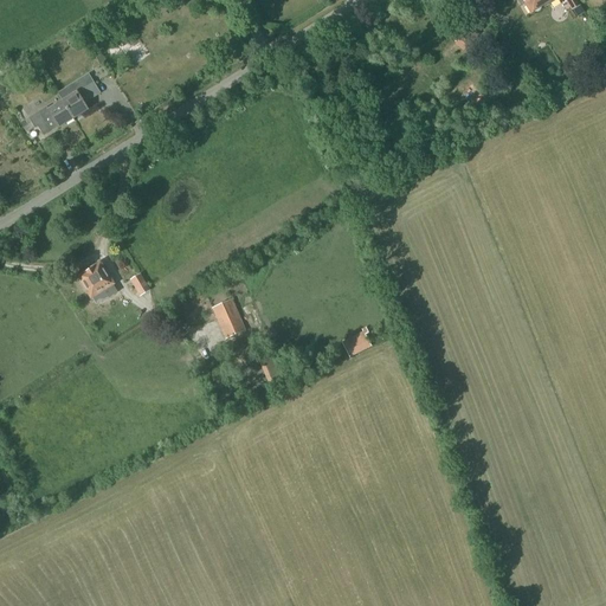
[(523,0),(526,2),(524,4),(530,14),(534,12),(535,13),(536,13),(537,13),(539,13),(539,12),(540,12),(540,11),(541,10),(541,8),(543,7),(555,0),(523,0)]
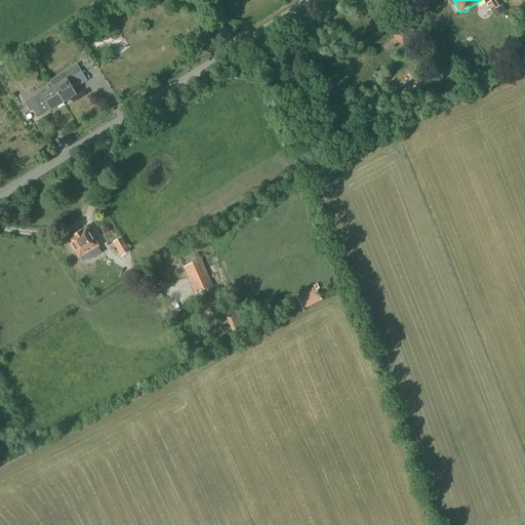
[(498,0),(488,0),(494,9),(496,8),(499,14),(505,11),(501,5),(502,5),(498,0)]
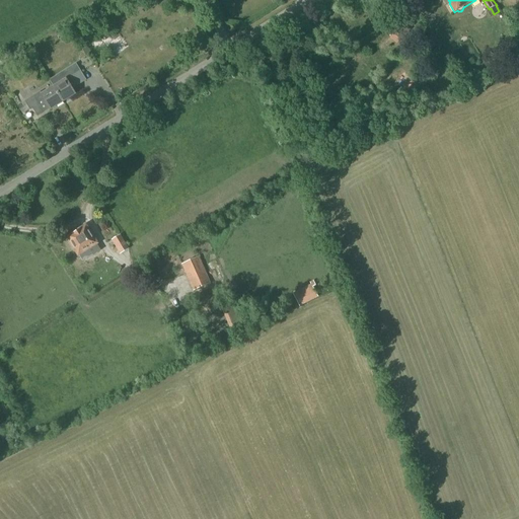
[(106,36),(108,35),(105,30),(97,35),(101,42),(107,39),(106,36)]
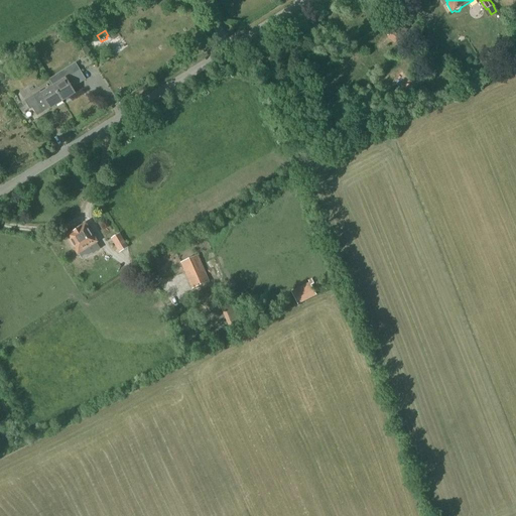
[(75,62),(49,79),(53,87),(62,101),(75,94),(72,89),(86,80),(80,71),(75,62)]
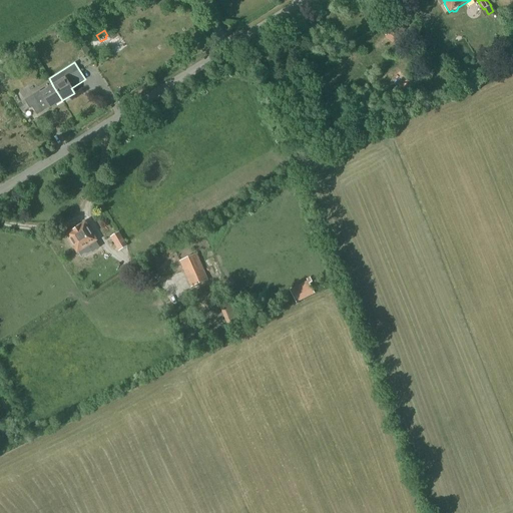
[(40,90),(24,100),(29,108),(31,107),(36,115),(48,107),(49,108),(62,100),(53,86),(41,93),(40,90)]
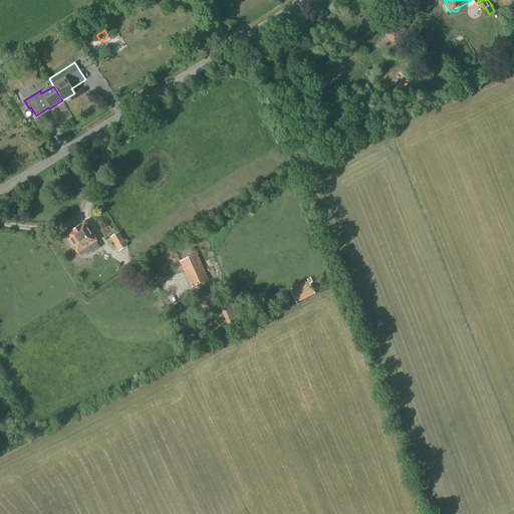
[(99,248),(95,242),(84,224),(66,235),(77,253),(87,247),(91,253),(99,248)]
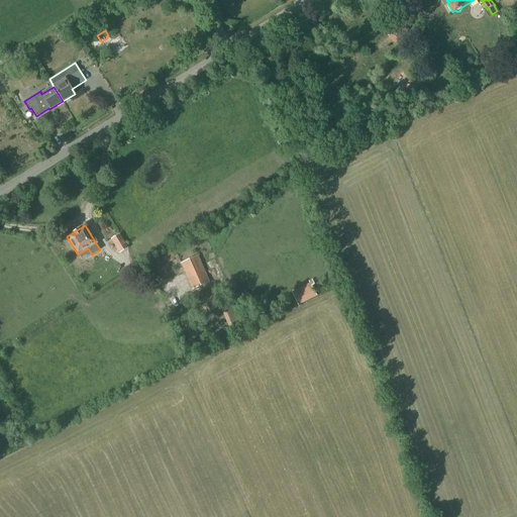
[(119,254),(128,248),(120,233),(111,239),(119,254)]
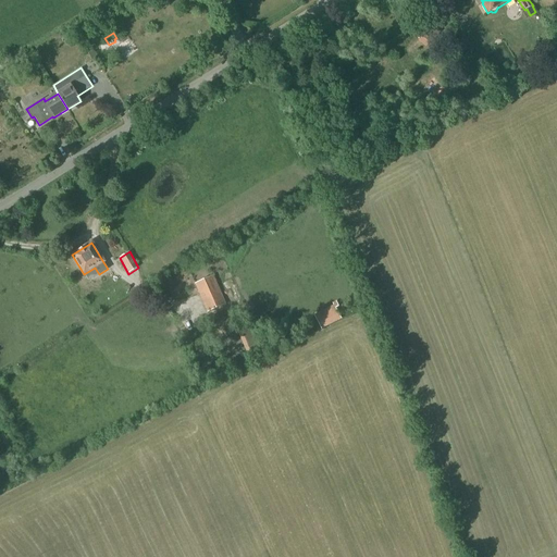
[(207,312),(226,305),(213,276),(195,284),(207,312)]
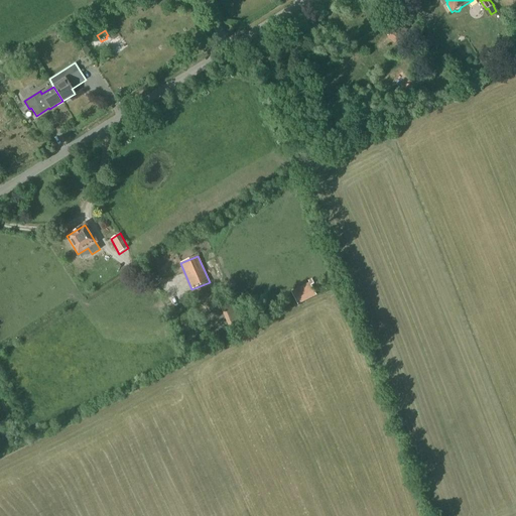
[(297,305),(316,296),(310,285),(313,284),(311,279),(290,290),(297,305)]
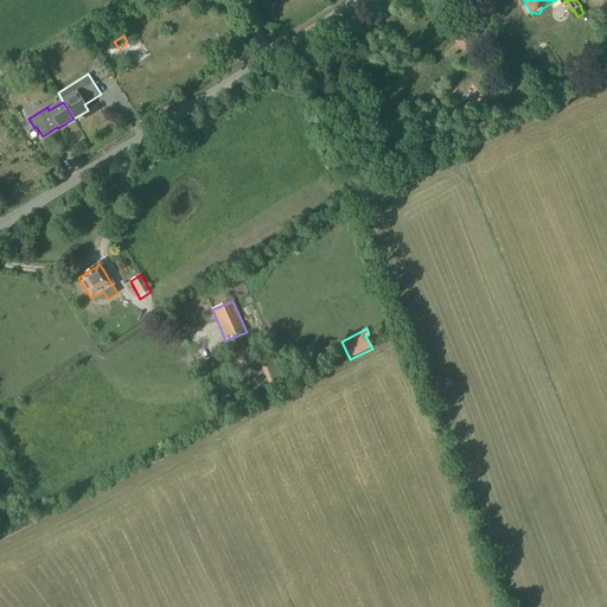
[(259,359),(270,389),(285,382),(272,353),(259,359)]
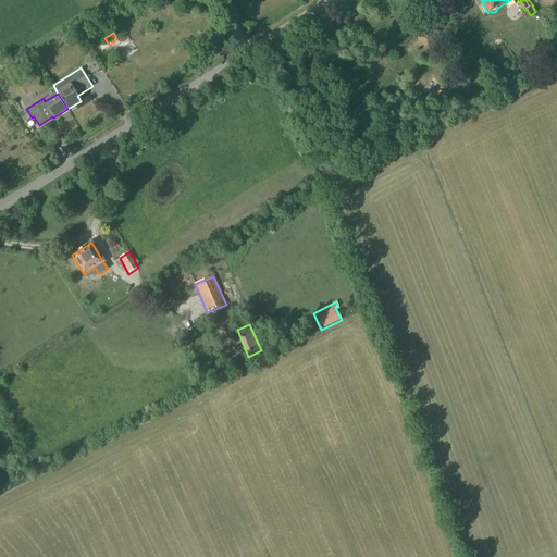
All buildings are outlined.
